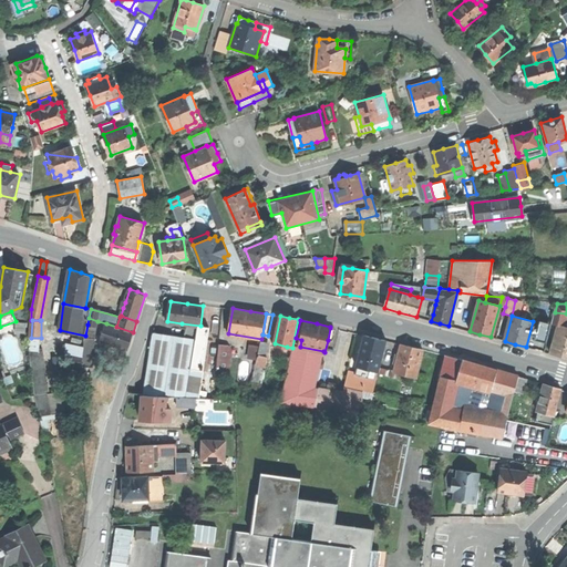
[(106,323),(101,339),(127,348),(130,341),(133,332),(116,327),(106,323)]
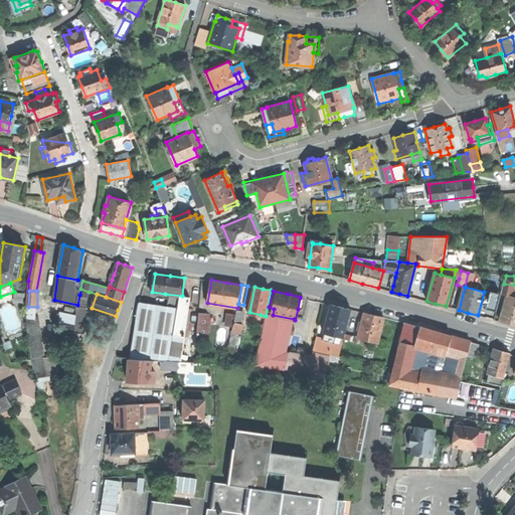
[(170,298),(169,307),(179,308),(180,298),(182,298),(182,296),(165,294),(164,297),(170,298)]
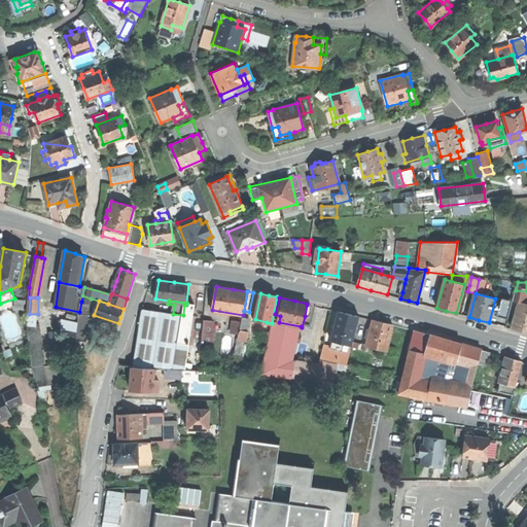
[(89,314),(91,303),(81,302),(79,312),(89,314)]
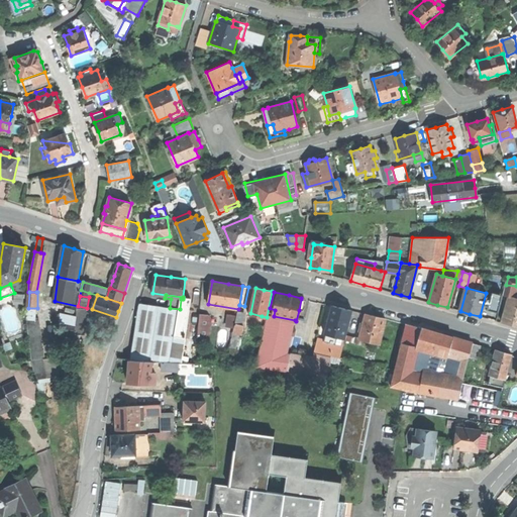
[(511,325),(516,326),(516,298),(509,296),(502,322),(511,325)]
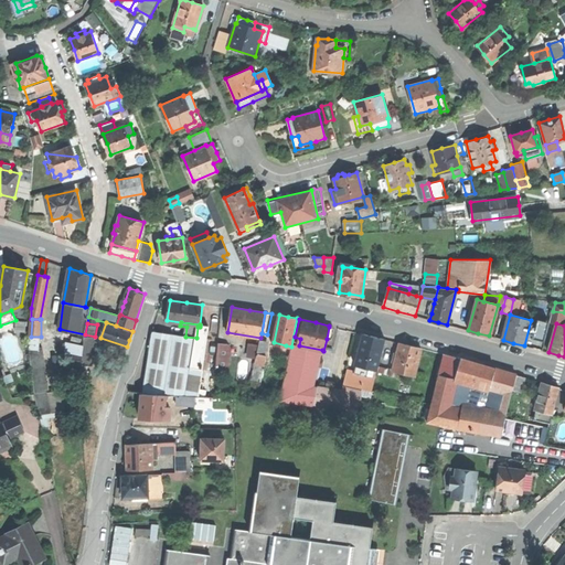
[(198,327),(196,338),(191,376),(202,377),(210,327),(200,324),(200,327),(198,327)]
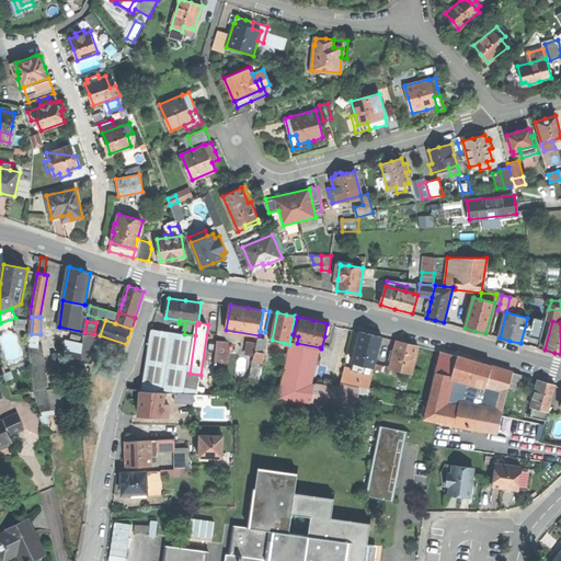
[(533,339),(540,340),(544,327),(536,324),(533,339)]
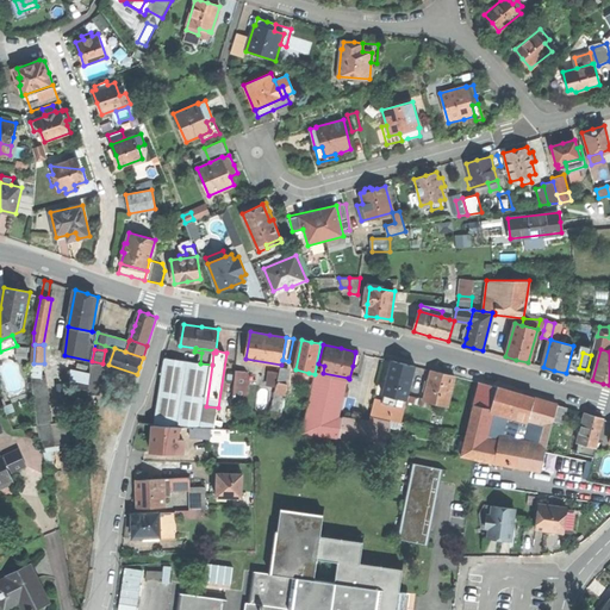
[(176,425),(188,427),(210,428),(216,428),(218,408),(206,406),(212,365),(200,363),(165,359),(154,393),(141,423),(151,424),(176,425)]
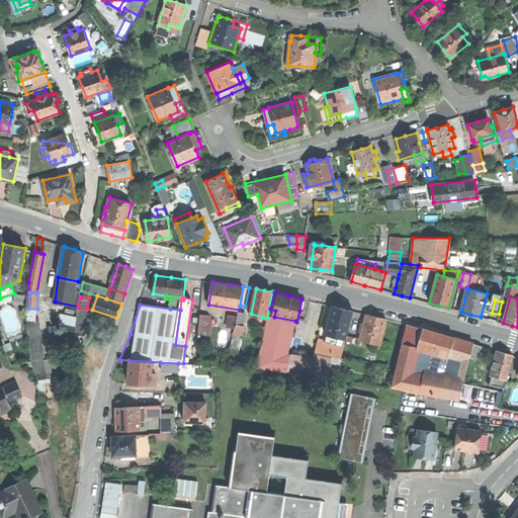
[(84,325),(87,309),(78,307),(76,324),(84,325)]
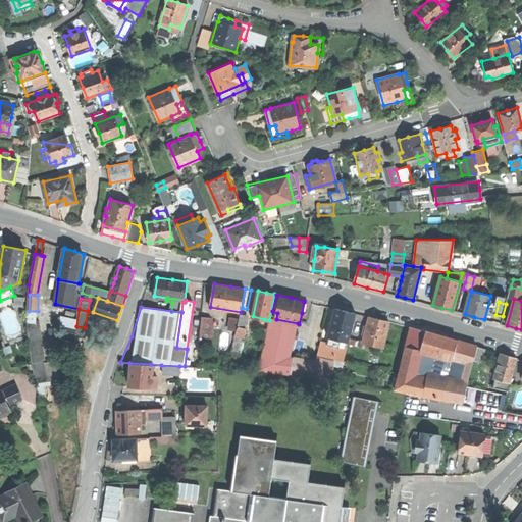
[(347,311),(335,309),(328,337),(346,341),(349,342),(356,313),(347,311)]
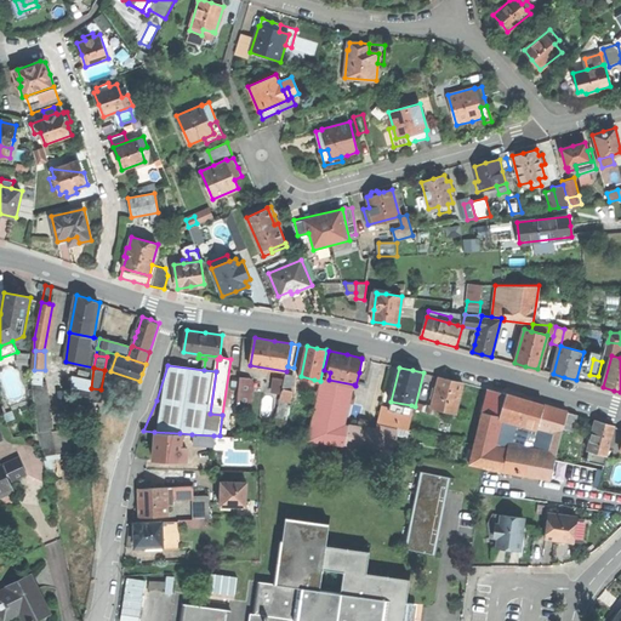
[(44,381),(45,370),(34,370),(33,387),(44,387),(44,381)]
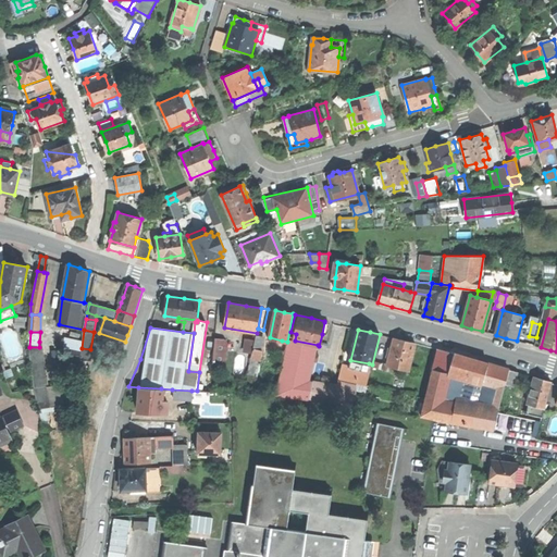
[(263,337),(256,336),(254,348),(263,350),(263,337)]
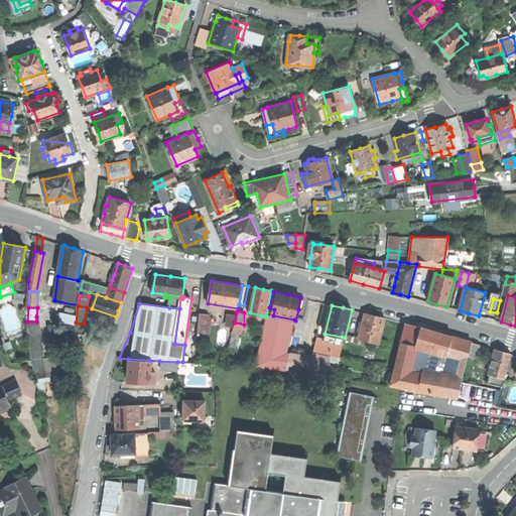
[(208,313),(200,313),(198,336),(209,337),(211,316),(208,313)]
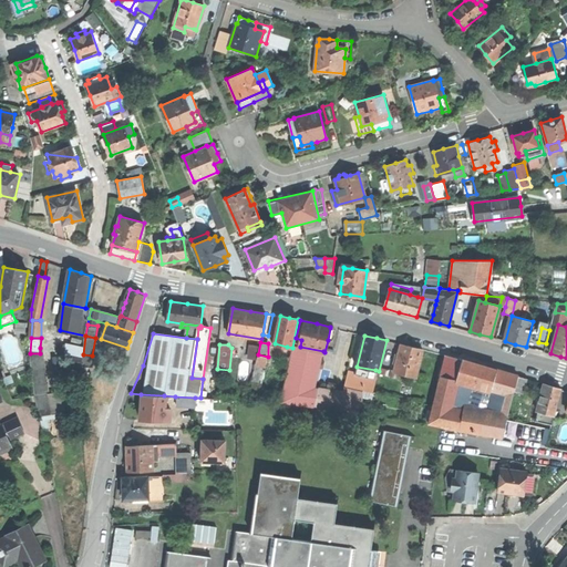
[(398,363),(395,372),(397,372),(405,374),(414,377),(418,378),(424,349),(412,347),(402,344),(399,354),(398,363)]
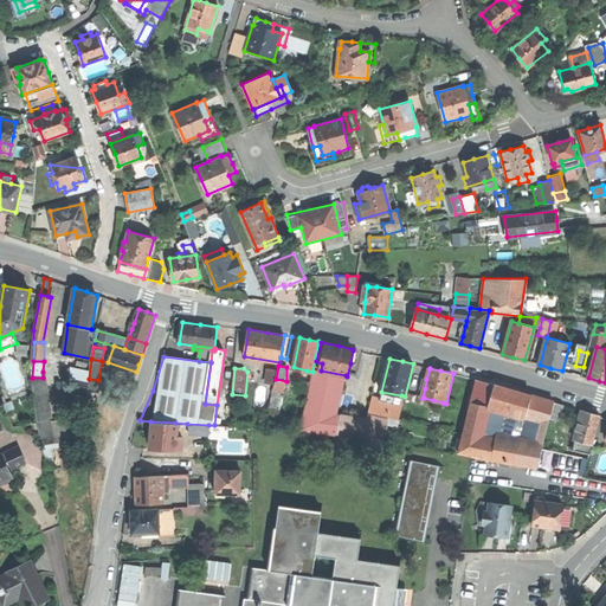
[(341,398),(346,375),(321,371),(320,373),(314,372),(310,389),(301,431),(336,436),(340,416),(337,414),(341,398)]
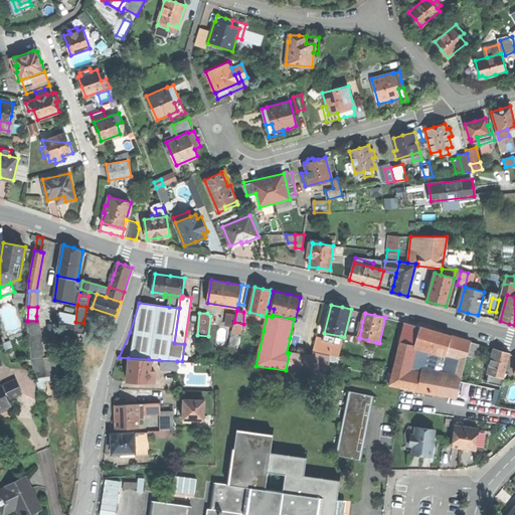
[(264,331),(267,316),(266,316),(261,315),(258,330),(264,331)]
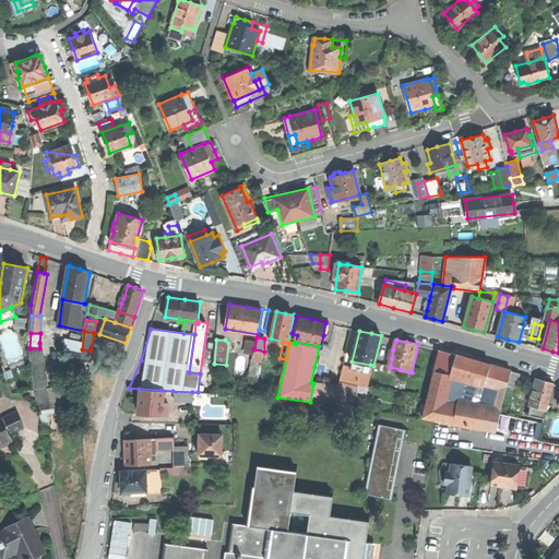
[(382,342),(377,364),(384,366),(390,343),(382,342)]
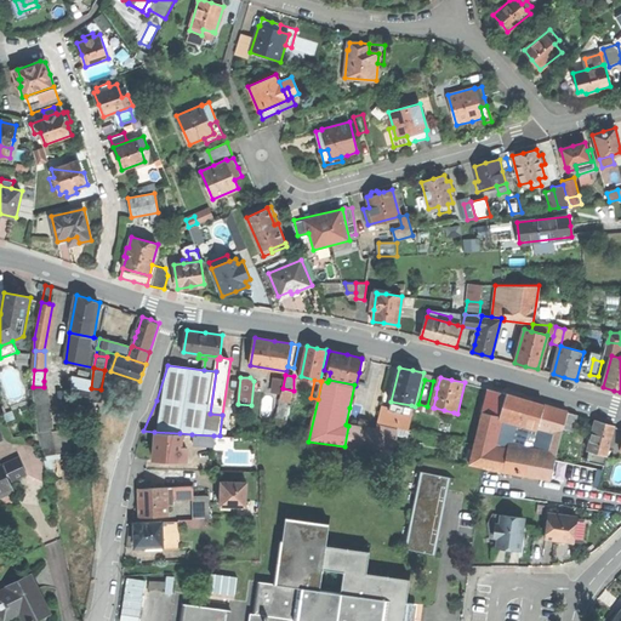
[(49,381),(44,381),(44,387),(33,387),(34,400),(39,433),(53,429),(49,381)]
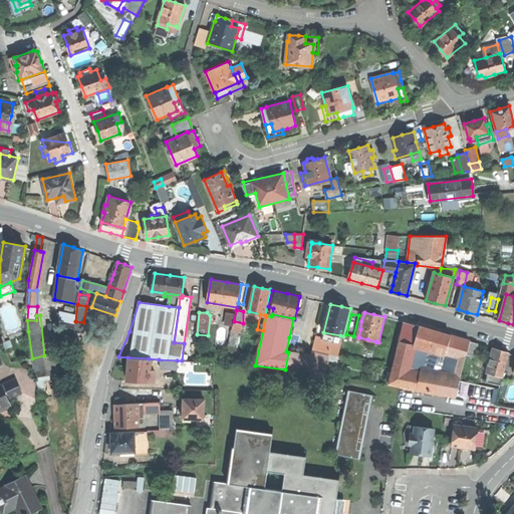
[(241,331),(243,323),(234,321),(232,330),(238,331),(241,331)]
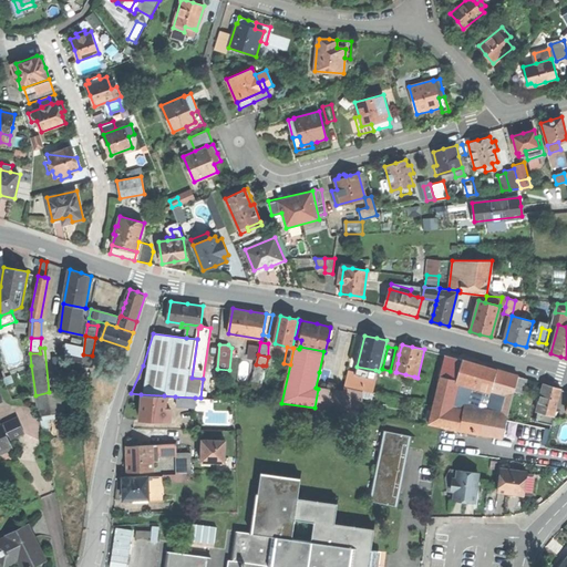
[(441,377),(456,381),(462,360),(445,356),(440,377),(441,377)]
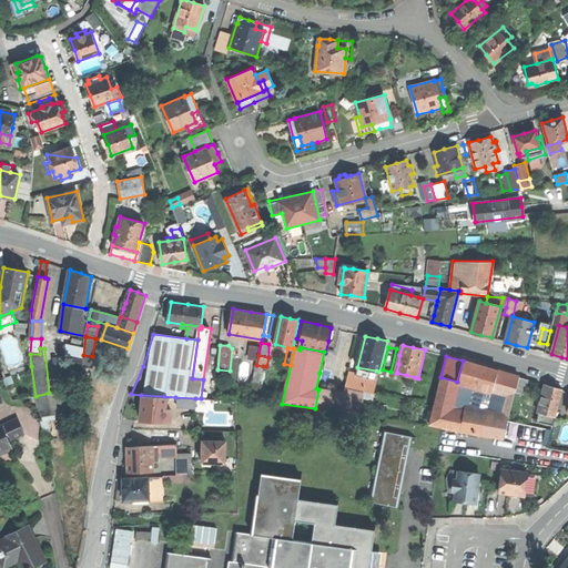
[(458,383),(480,389),(486,367),(477,365),(463,361),(457,382),(457,383),(458,383)]
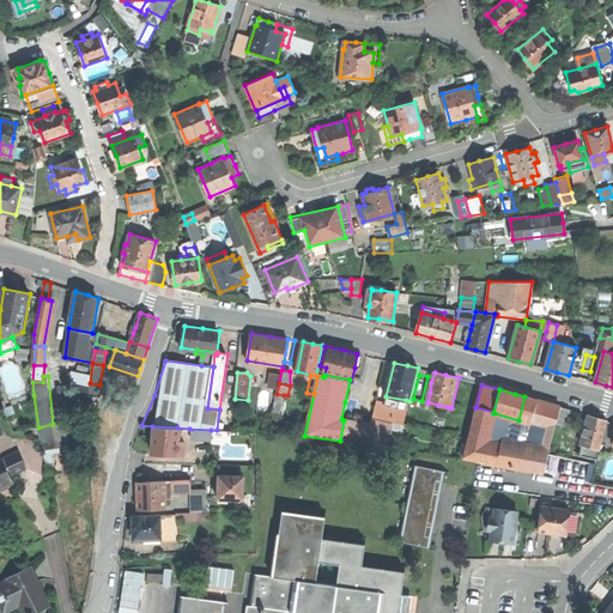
[(280,412),(284,395),(277,394),(273,411),(280,412)]
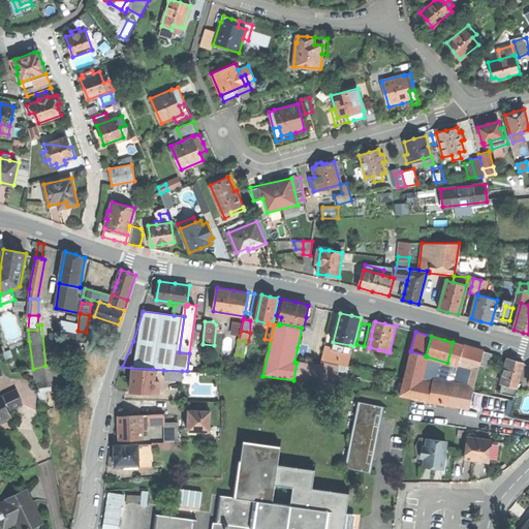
[(485,350),(453,342),(447,363),(466,368),(478,371),(480,365),(485,350)]
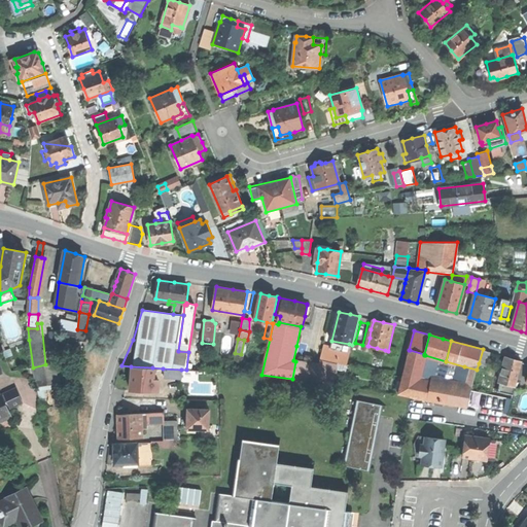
[(322,358),(337,362),(340,348),(325,345),(322,358)]
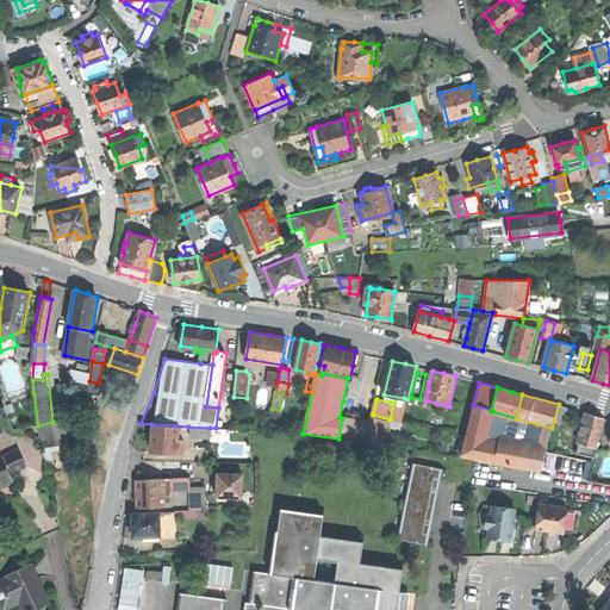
[(408,406),(406,405),(405,411),(410,412),(411,410),(415,411),(416,404),(409,402),(408,406)]
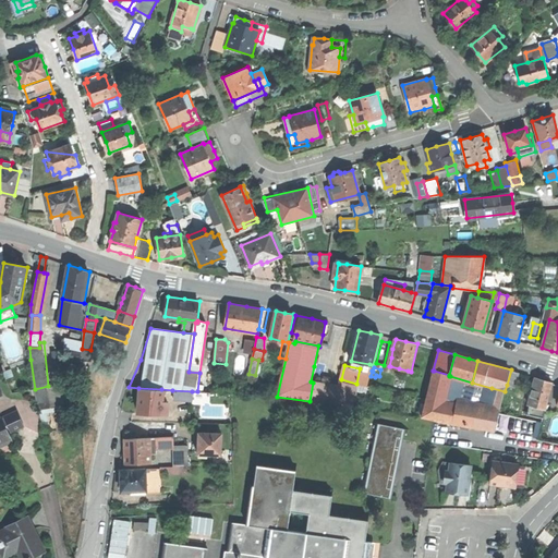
[(372,371),(371,374),(365,373),(366,370),(360,368),(356,384),(368,386),(371,376),(372,371)]
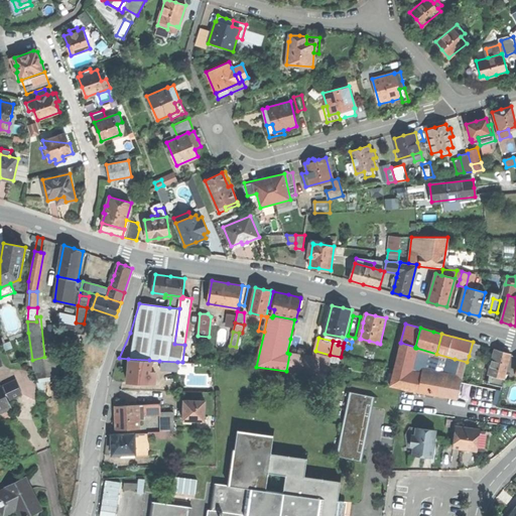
[(481,345),(473,342),(469,356),(477,359),(481,345)]
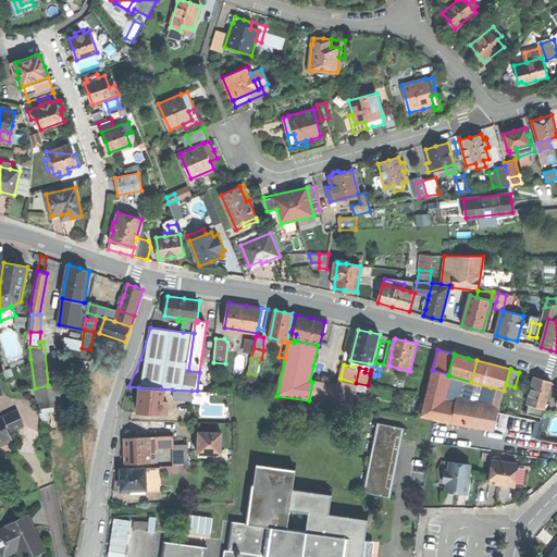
[(443,403),(449,375),(448,375),(448,374),(433,370),(422,416),(434,419),(445,421),(452,422),(455,405),(443,403)]
